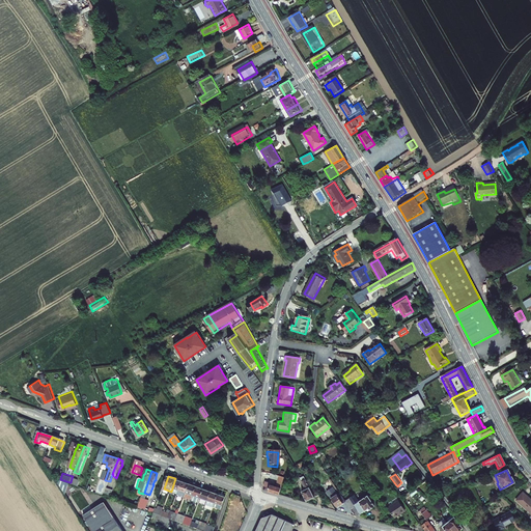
[(306,490),(302,491),(306,501),(314,497),(304,476),(300,478),(306,490)]
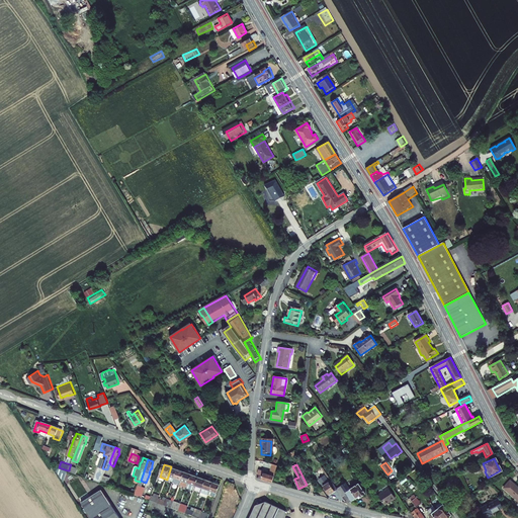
[(179,469),(171,466),(167,480),(174,482),(179,469)]
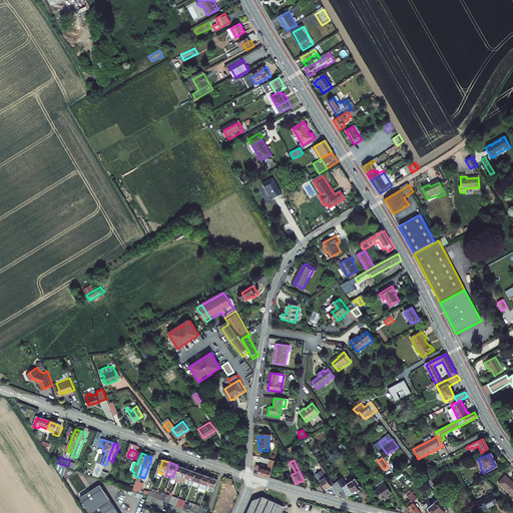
[(56,466),(63,477),(67,466),(58,463),(56,466)]
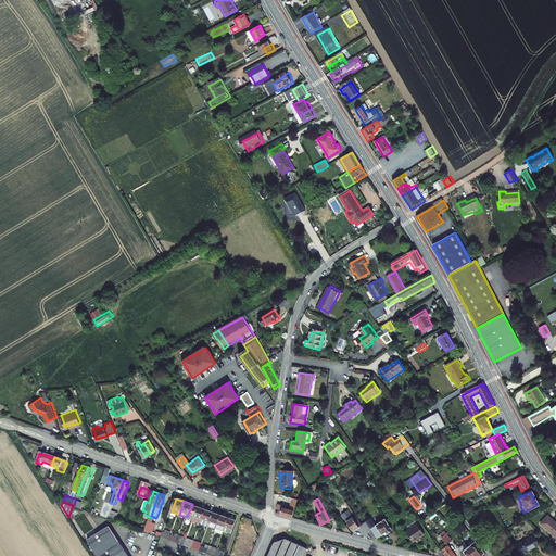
[(192,504),(187,517),(194,520),(196,516),(200,506),(192,504)]
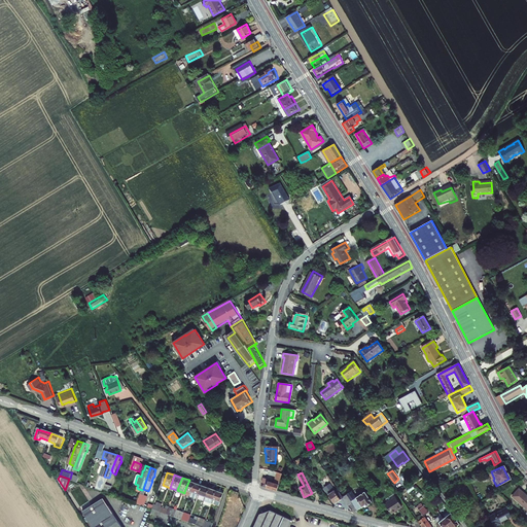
[(191,496),(197,483),(189,480),(185,489),(187,490),(186,493),(190,494),(189,496),(191,496)]
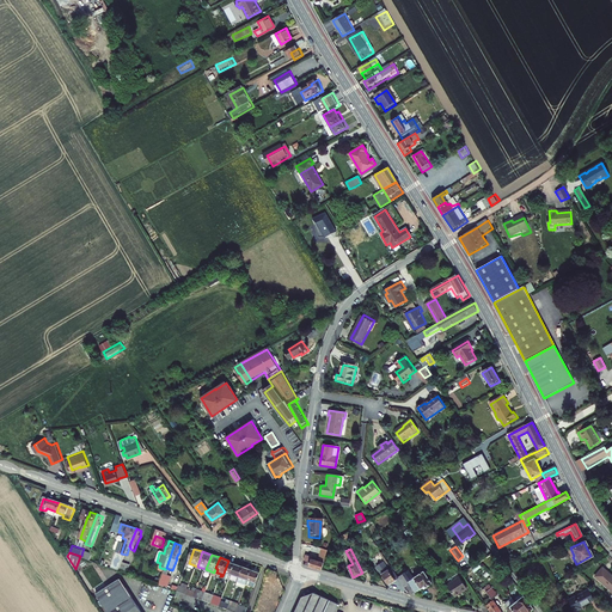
[(311,558),(306,561),(310,562),(308,567),(323,570),(325,562),(311,558)]
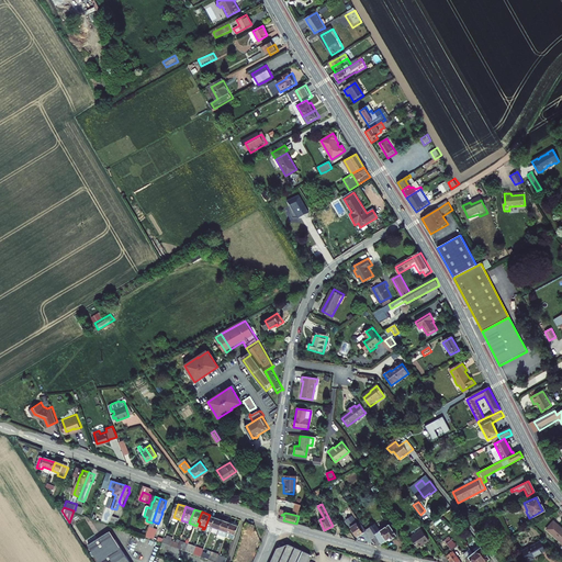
[(210,515),(204,529),(212,531),(216,517),(210,515)]
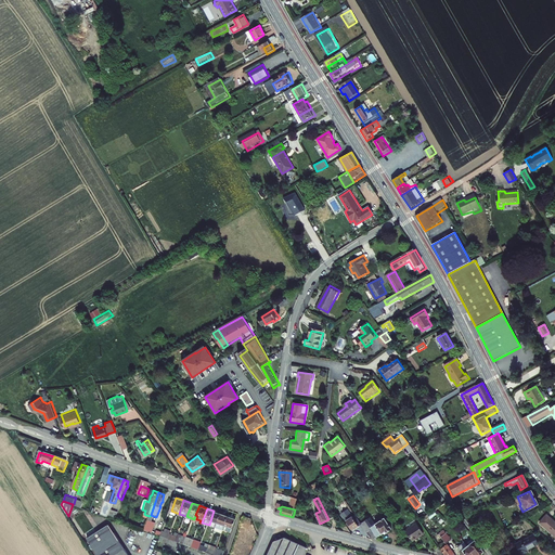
[(119,512),(112,510),(110,517),(116,519),(119,512)]
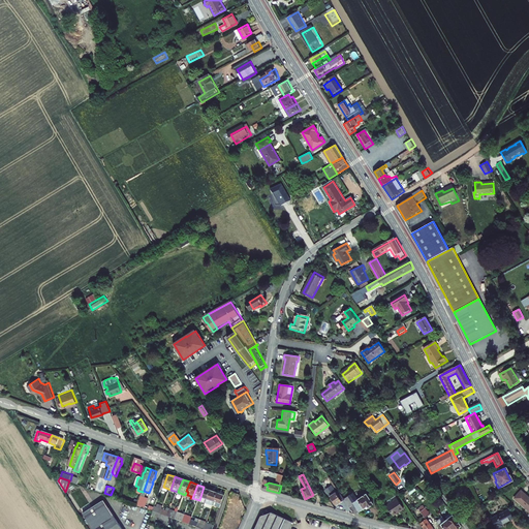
[(344,499),(338,491),(336,492),(332,486),(325,490),(336,505),(345,500),(344,499)]
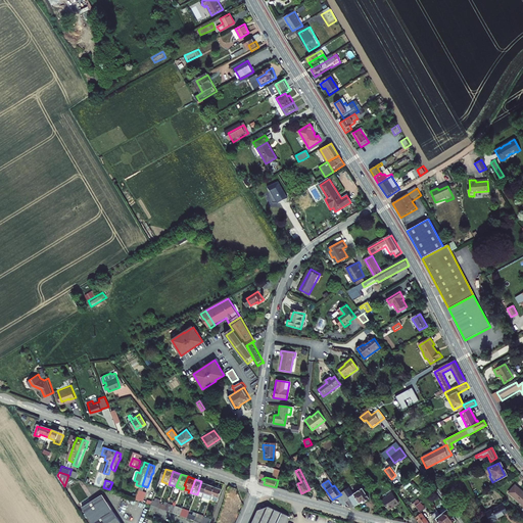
[(201,481),(197,494),(204,497),(209,484),(201,481)]
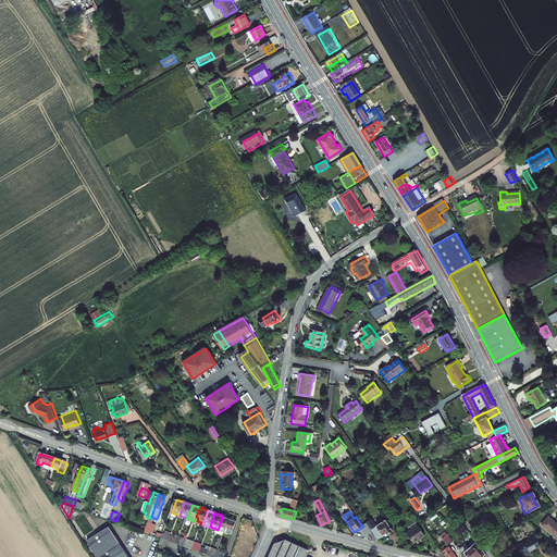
[(231,519),(223,516),(218,530),(225,532),(231,519)]
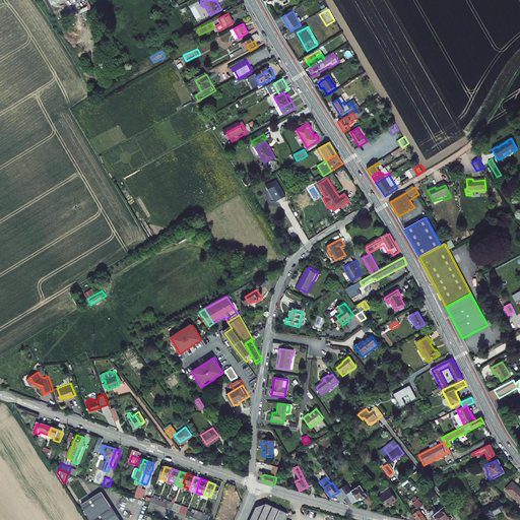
[(504,492),(519,506),(519,504),(519,492),(511,483),(504,492)]
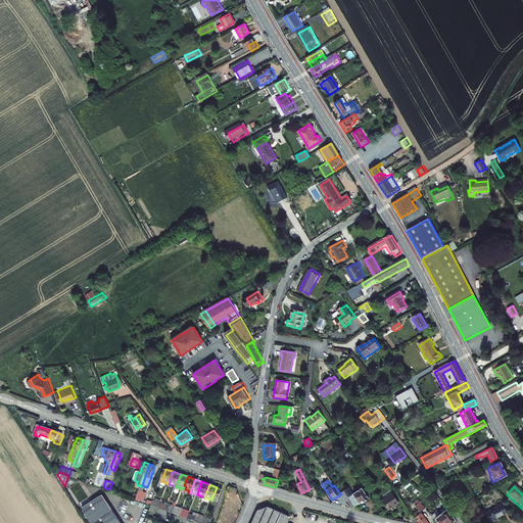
[(211,500),(219,503),(224,489),(217,487),(211,500)]
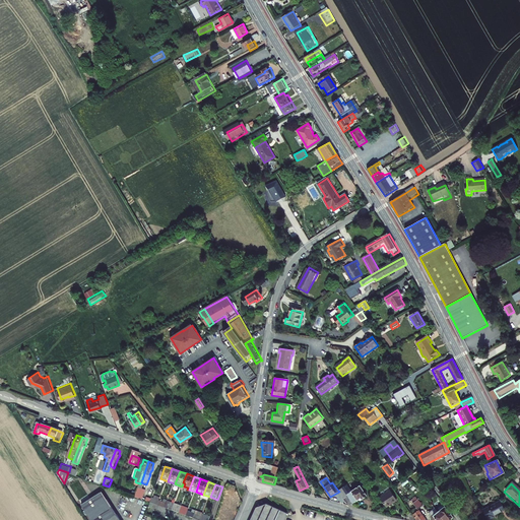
[(367,495),(361,485),(350,492),(346,485),(338,491),(339,492),(348,506),(353,507),(352,503),(362,498),(362,499),(367,495)]
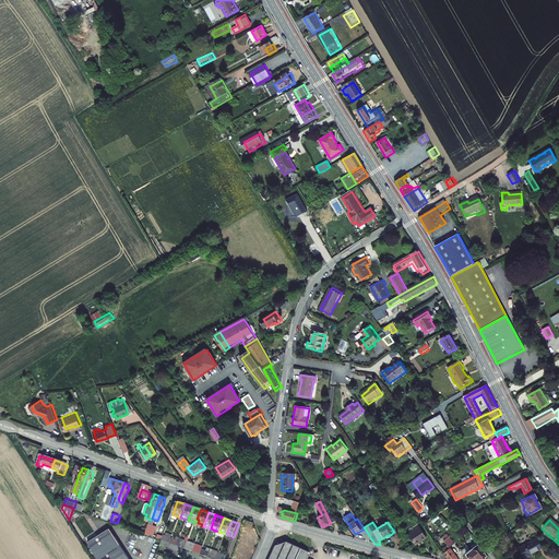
[(157,526),(150,524),(146,534),(154,537),(157,526)]
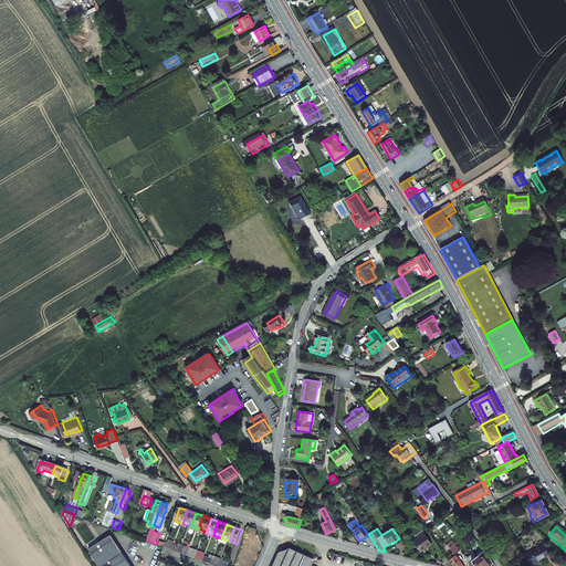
[(421,549),(432,542),(425,532),(413,540),(421,549)]
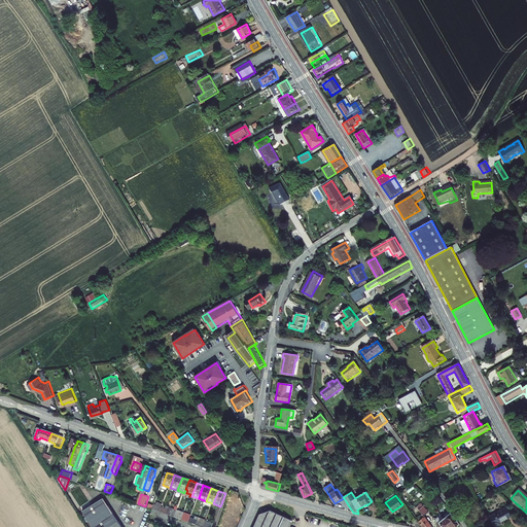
[(123,526),(105,498),(84,512),(94,526),(123,526)]
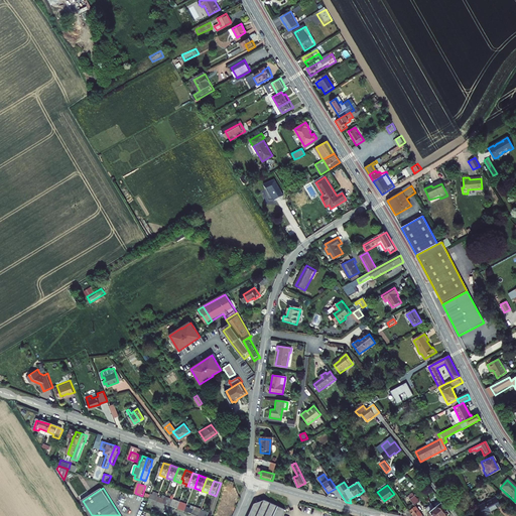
[(150,498),(157,500),(159,494),(152,492),(150,498)]
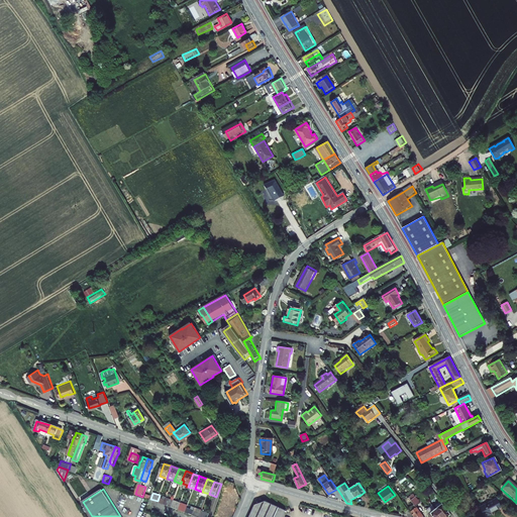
[(168,498),(160,495),(158,501),(165,504),(168,498)]
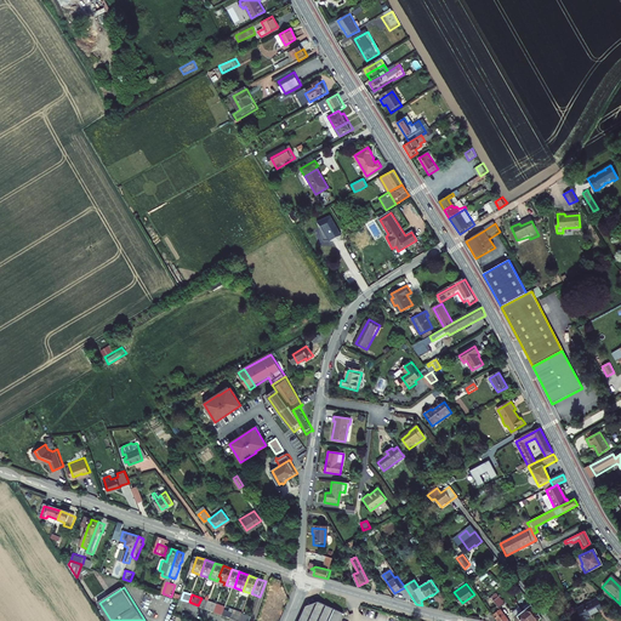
[(198,605),(206,608),(210,600),(201,598),(198,605)]
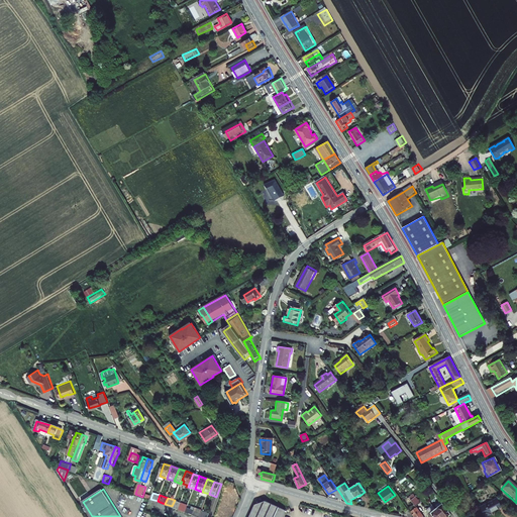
[(175,500),(172,506),(180,509),(182,503),(175,500)]
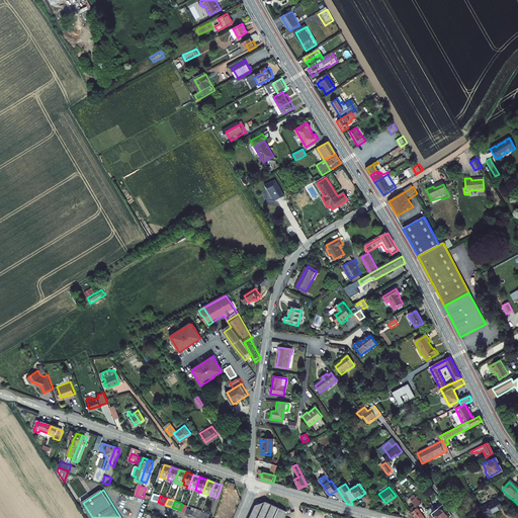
[(496,501),(479,510),(483,517),(486,517),(490,516),(489,515),(501,509),(496,501)]
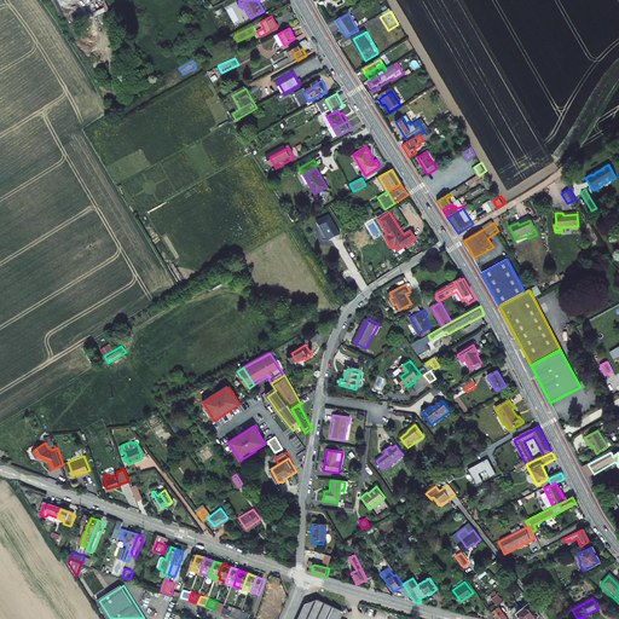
[(519,615),(521,618),(538,618),(544,615),(532,600),(526,605),(528,608),(519,615)]
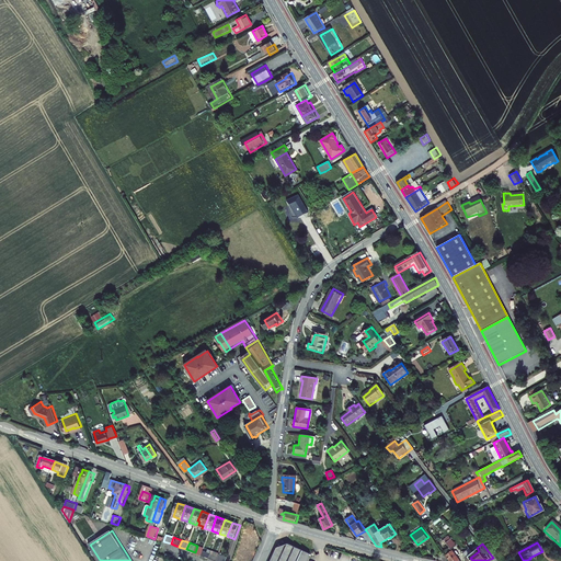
[(307,560),(310,553),(287,545),(277,548),(271,560),(307,560)]
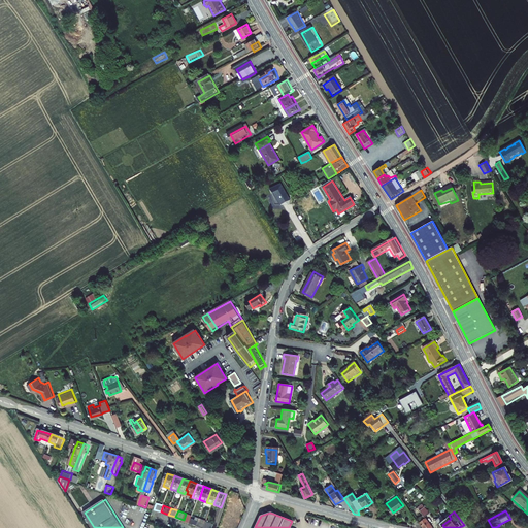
[(417,517),(425,527),(433,527),(423,513),(417,517)]
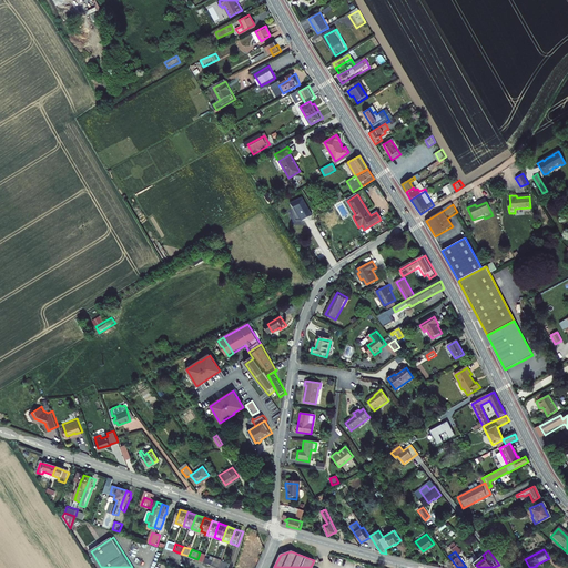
[(200,553),(198,559),(204,561),(208,555),(200,553)]
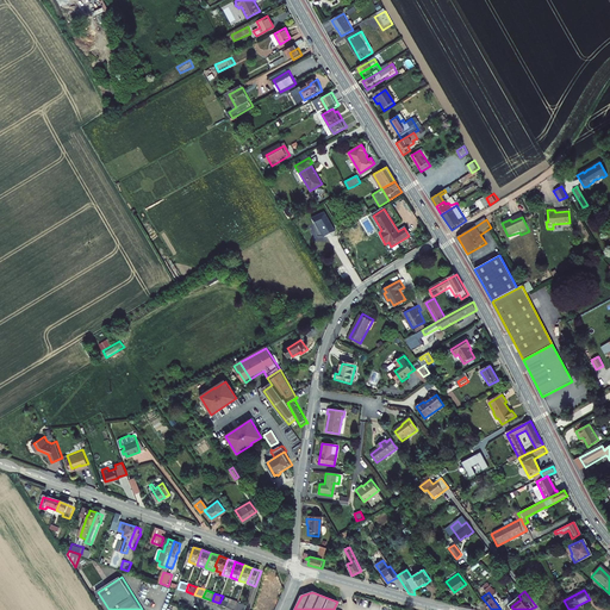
[(231,598),(223,596),(219,603),(229,607),(231,598)]
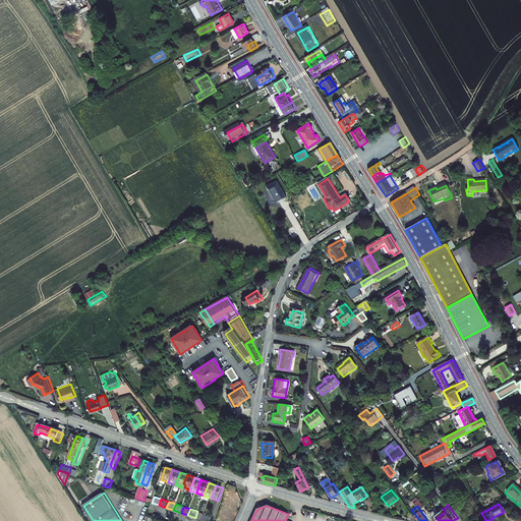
[(197,511),(195,518),(203,520),(205,514),(197,511)]
